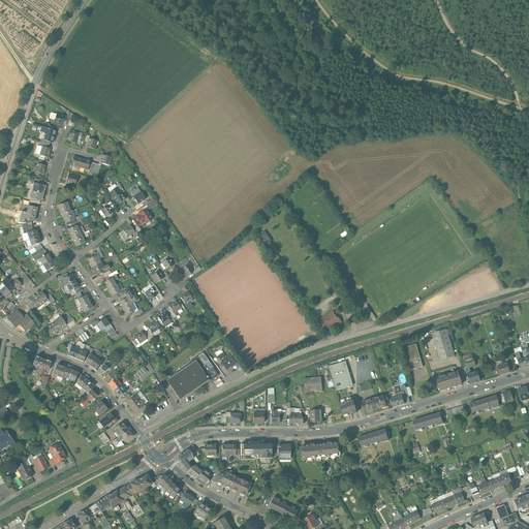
[(65,117),(56,115),(54,123),(62,125),(65,117)]
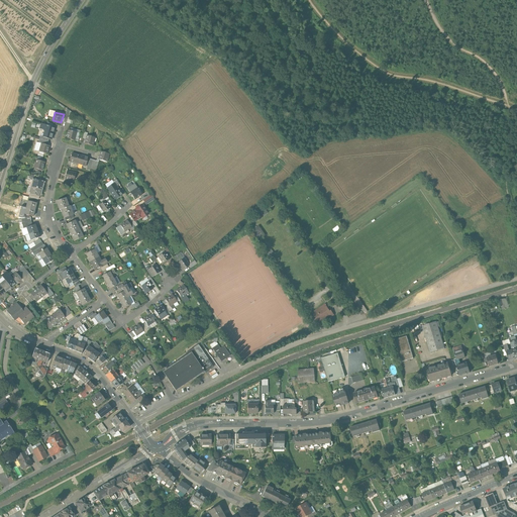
[(46,125),(41,124),(39,129),(43,130),(44,132),(43,137),(48,139),(52,139),(55,128),(46,125)]
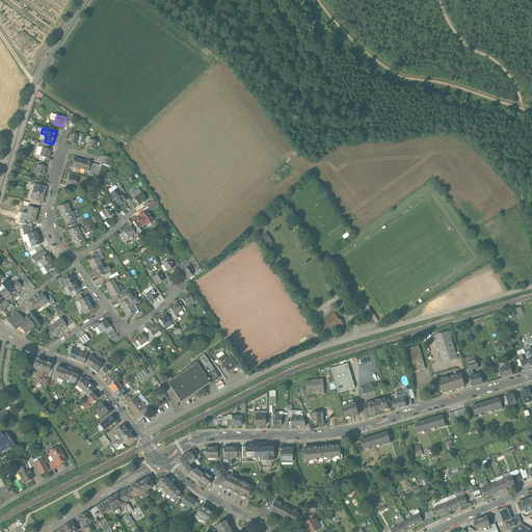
[(79,136),(71,134),(69,142),(76,145),(78,141),(76,140),(77,137),(79,137),(79,136)]
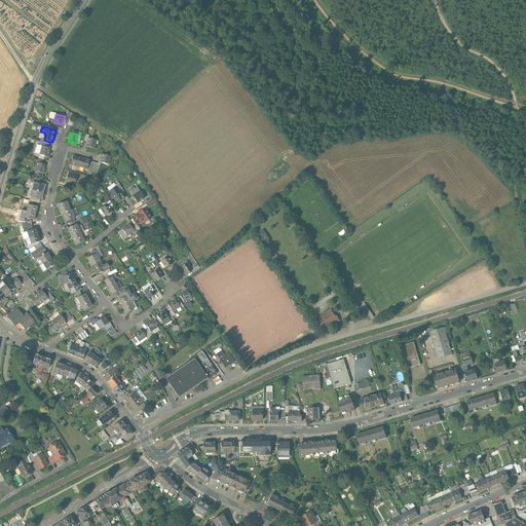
[(97,141),(88,138),(86,147),(95,149),(96,145),(95,144),(96,141),(97,141)]
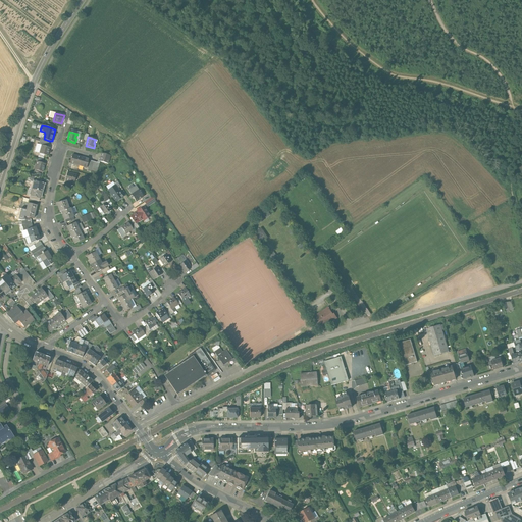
[(50,148),(37,144),(34,152),(39,153),(48,156),(50,148)]
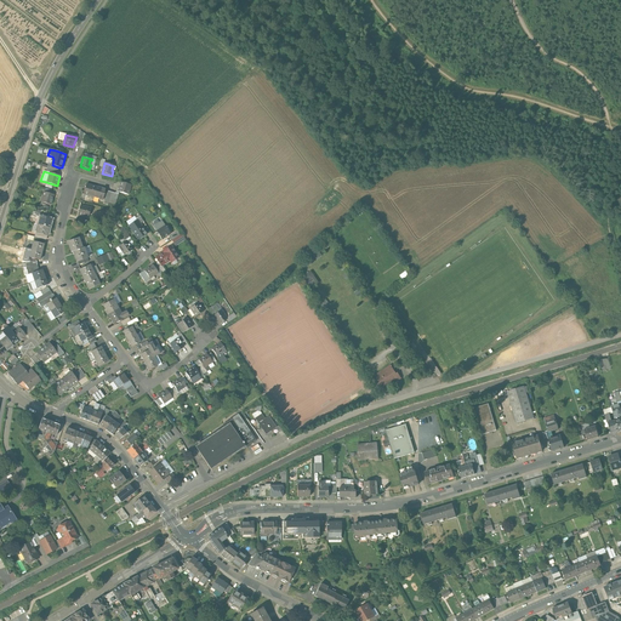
[(131,186),(121,182),(119,193),(129,195),(130,191),(129,189),(130,186),(131,186)]
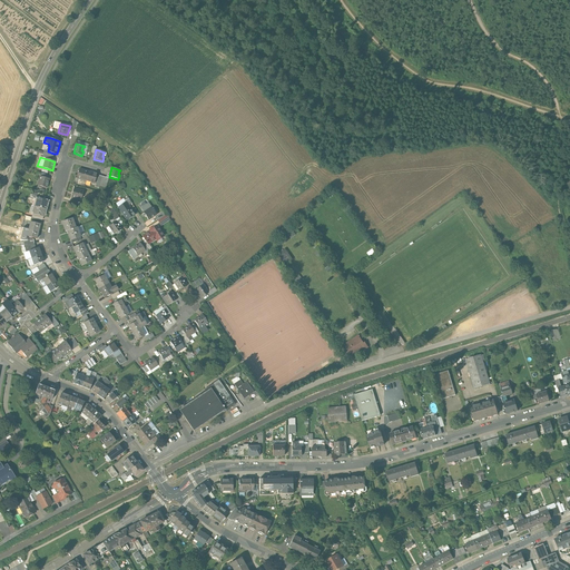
[(89,173),(79,169),(77,178),(87,180),(89,173)]
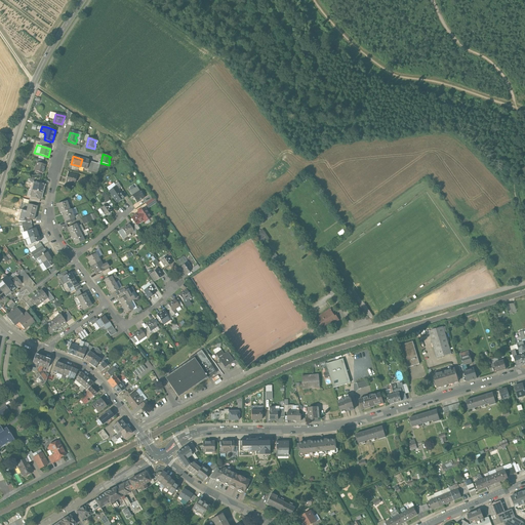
[(89,161),(82,159),(80,166),(80,167),(83,168),(84,168),(86,169),(87,169),(89,161)]
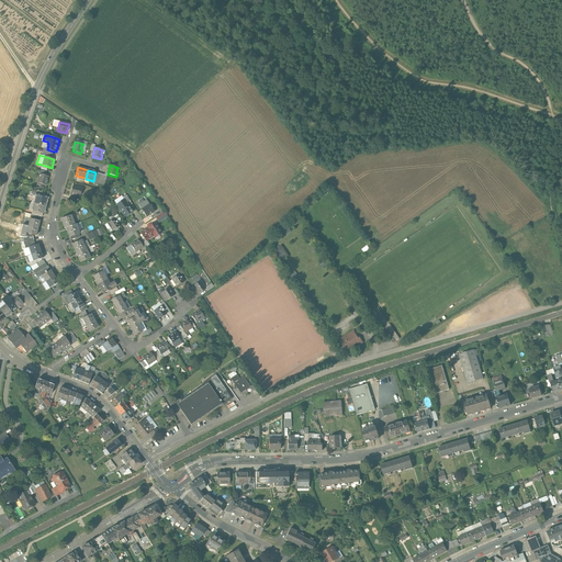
[(48,177),(40,173),(38,179),(40,179),(38,182),(37,182),(46,186),(48,177)]
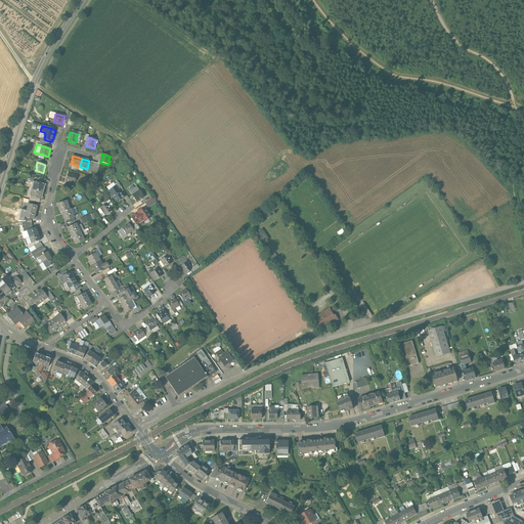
[(77,176),(68,173),(66,181),(75,184),(77,176)]
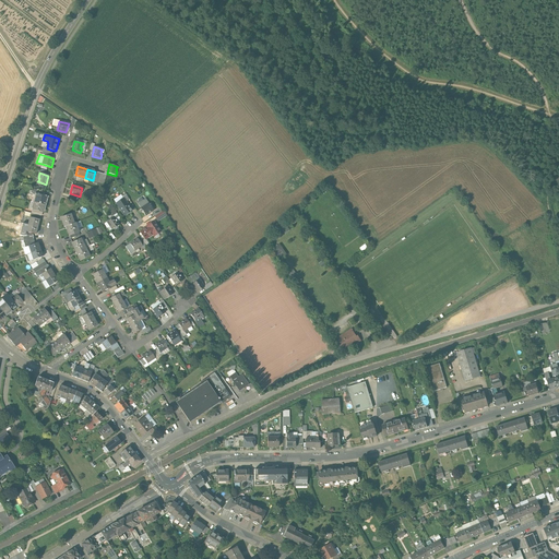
[(46,198),(37,195),(36,200),(36,203),(45,205),(46,198)]
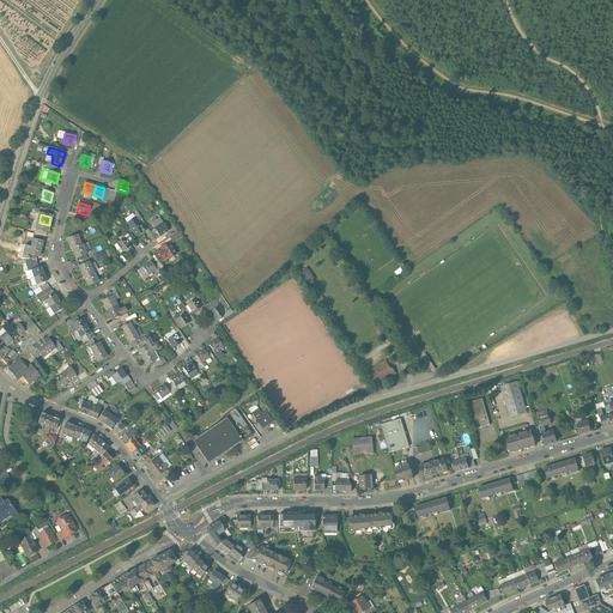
[(40,223),(38,223),(37,228),(38,228),(37,231),(44,234),(47,234),(49,225),(40,223)]
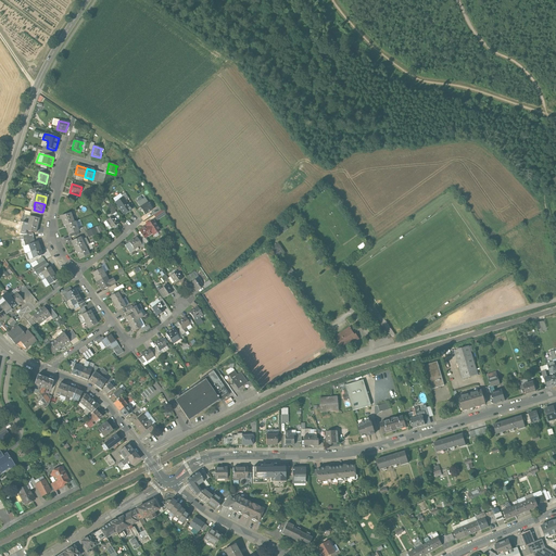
[(126,203),(119,206),(122,211),(124,215),(131,210),(126,203)]
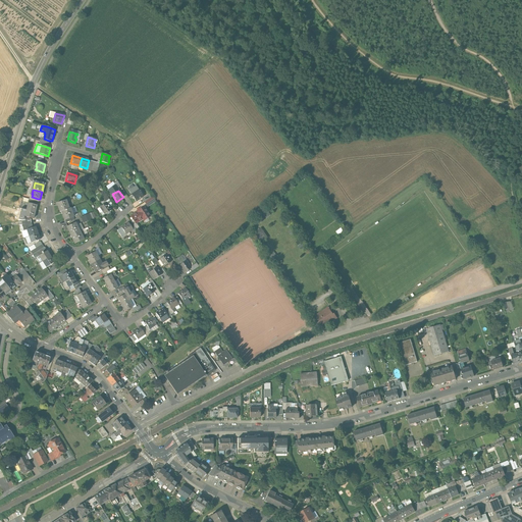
[(137,193),(136,193),(132,195),(137,202),(143,197),(139,192),(137,193)]
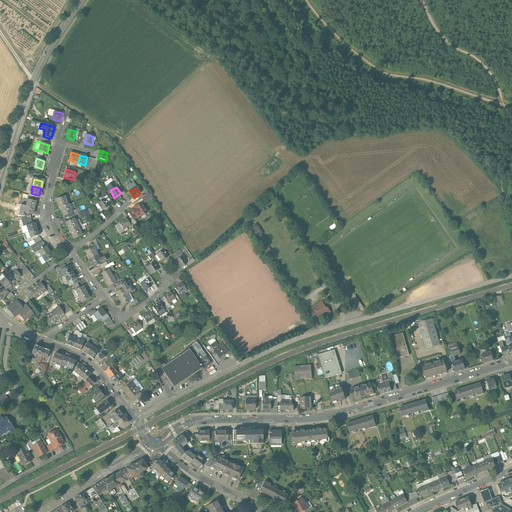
[(150,193),(142,198),(145,202),(152,197),(150,193)]
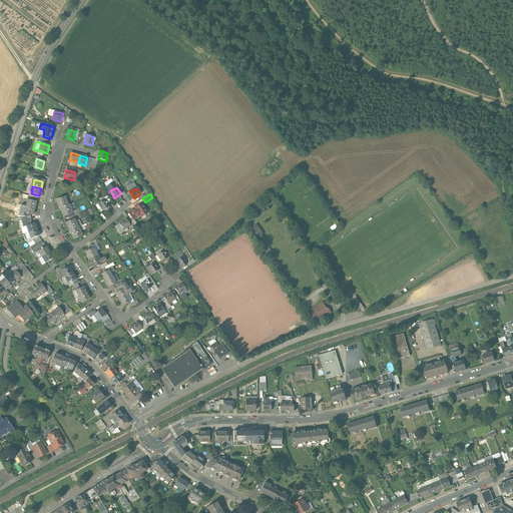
[(65,197),(56,200),(59,208),(60,207),(68,205),(65,197)]
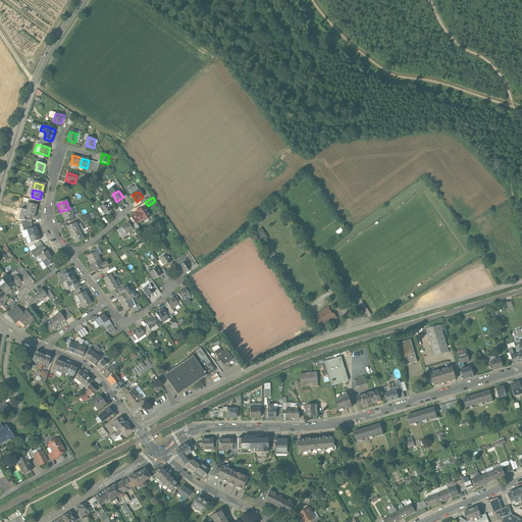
[(37,205),(29,203),(27,210),(35,212),(37,205)]
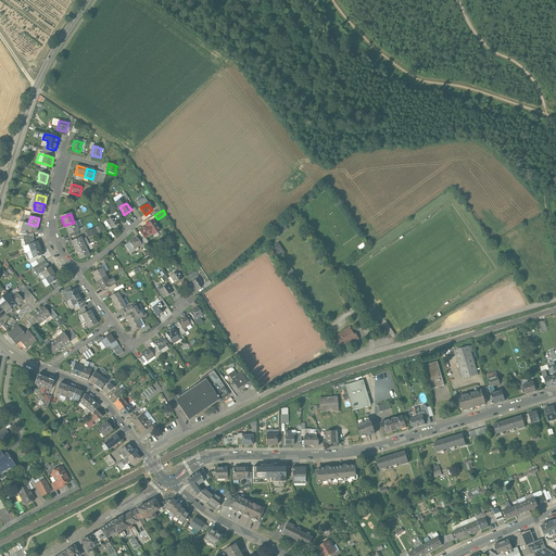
[(113,216),(108,220),(110,224),(109,225),(111,229),(118,224),(113,216)]
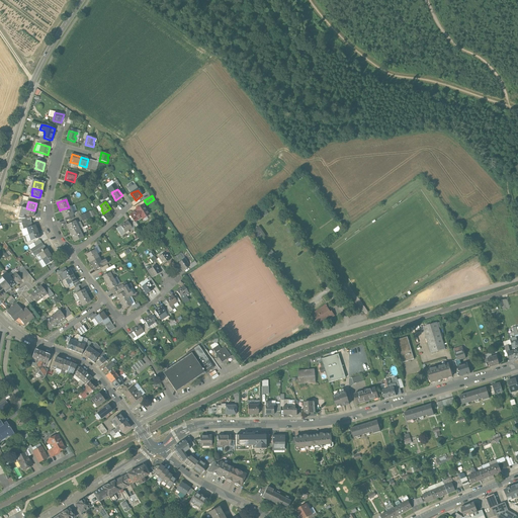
[(138,210),(131,214),(135,221),(138,219),(139,220),(142,218),(143,219),(149,216),(143,206),(141,208),(140,207),(137,209),(138,210)]
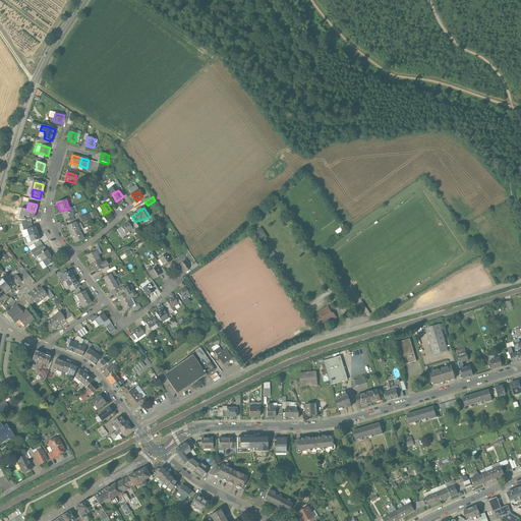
[(69,209),(61,211),(64,220),(73,217),(72,213),(71,214),(69,209)]
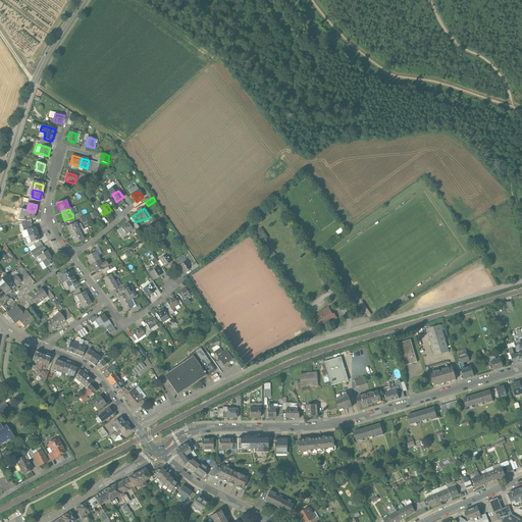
[(35,212),(27,210),(24,216),(33,218),(35,212)]
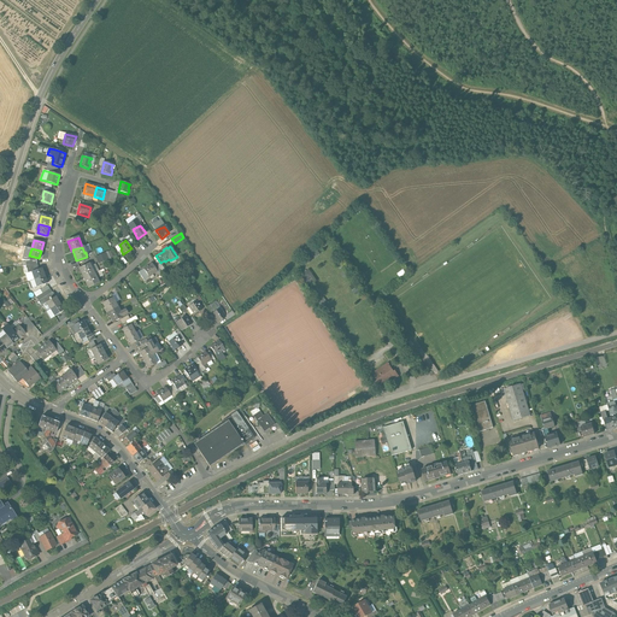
[(109,251),(97,256),(99,263),(112,258),(109,251)]
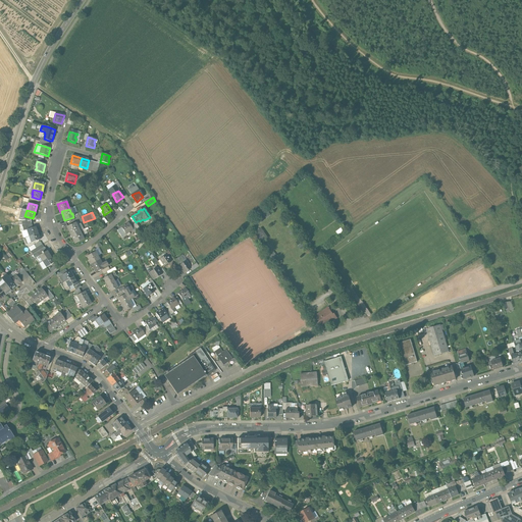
[(32,223),(21,224),(23,231),(27,229),(33,227),(32,223)]
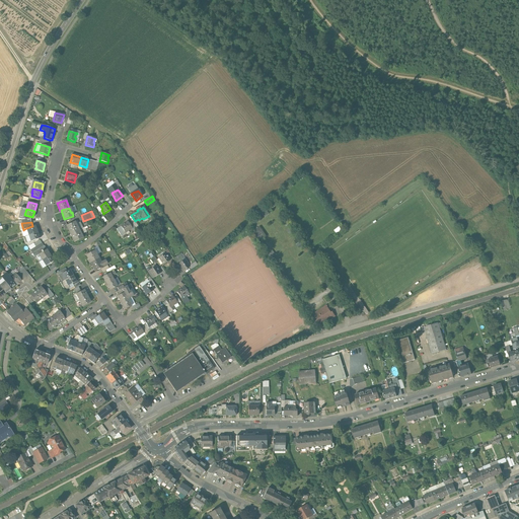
[(75,222),(67,226),(70,234),(79,230),(77,226),(76,227),(75,224),(76,223),(75,222)]
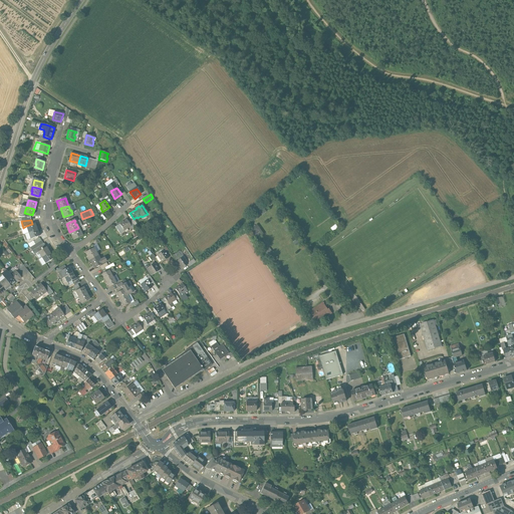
[(126,220),(119,224),(123,230),(126,228),(127,229),(131,227),(127,222),(126,220)]
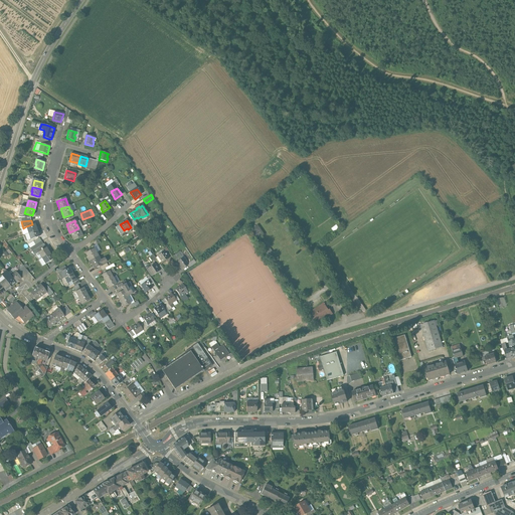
[(136,228),(131,220),(128,222),(131,227),(134,230),(136,228)]
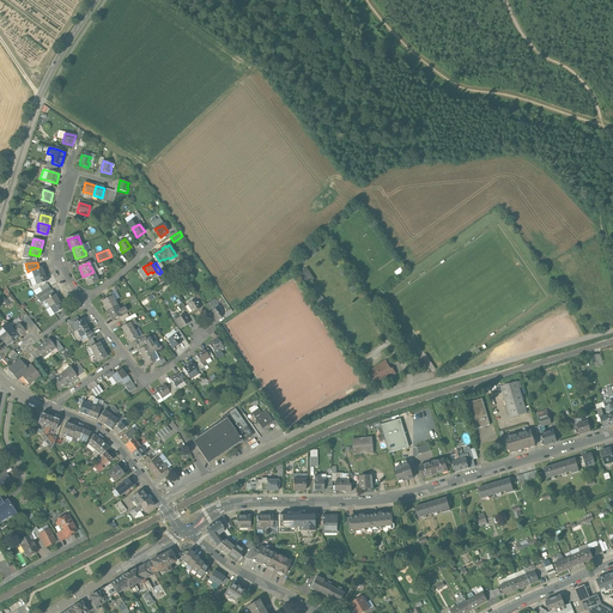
[(38,267),(31,269),(35,278),(44,274),(41,267),(38,267)]
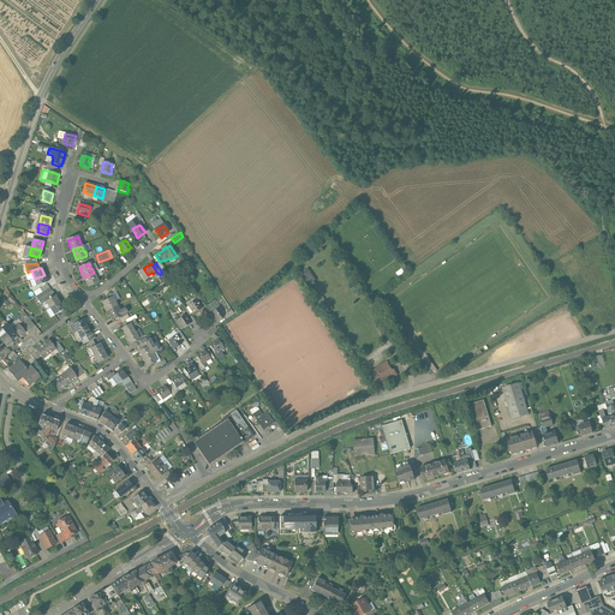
[(310,268),(302,272),(309,284),(316,279),(310,268)]
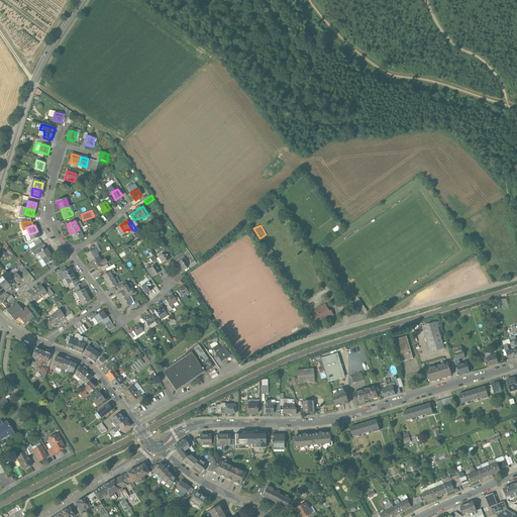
[(79,229),(70,233),(74,241),(83,237),(81,233),(80,234),(79,231),(80,230),(79,229)]
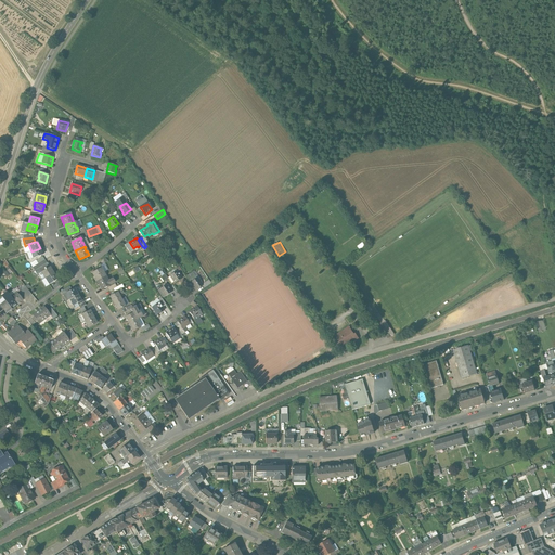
[(40,248),(31,252),(34,258),(42,255),(40,248)]
